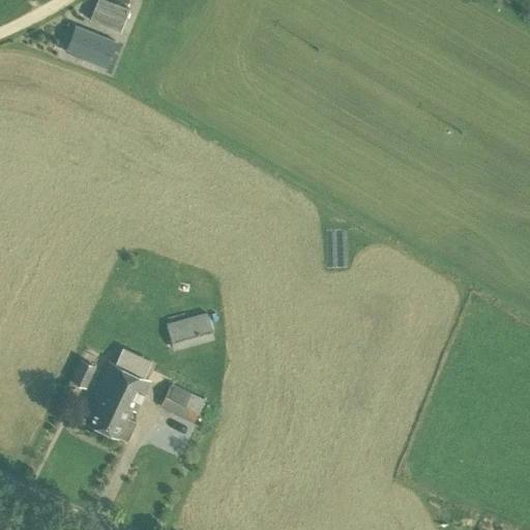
[(119,31),(128,8),(108,0),(95,0),(89,20),(119,31)]
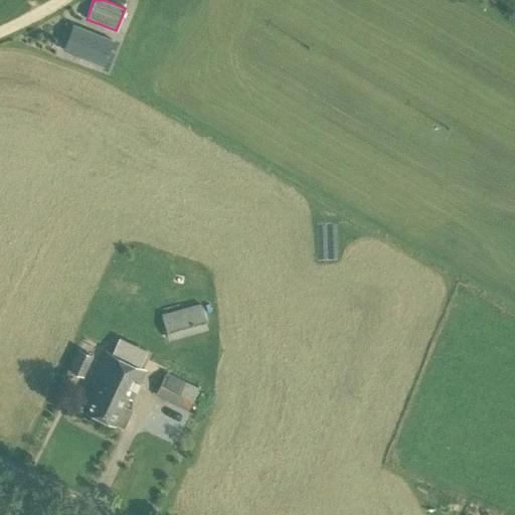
[(103,65),(112,40),(72,25),(62,49),(103,65)]
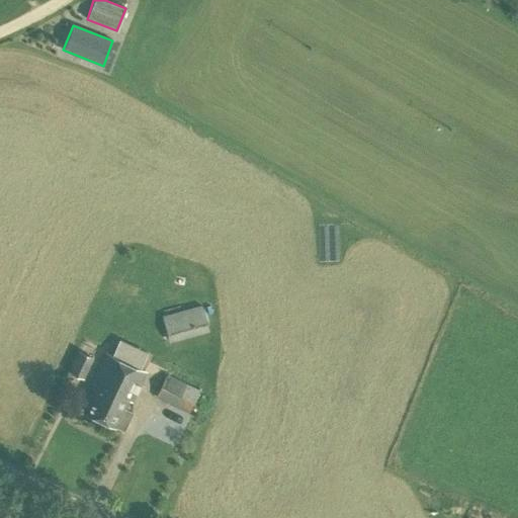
[(170,342),(208,332),(201,305),(162,316),(170,342)]
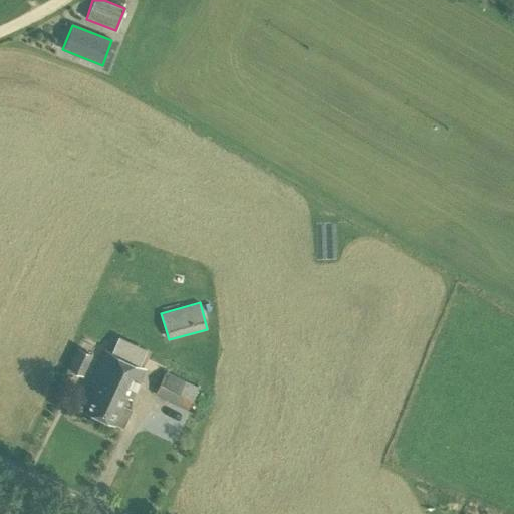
[(83,376),(93,354),(76,347),(66,368),(83,376)]
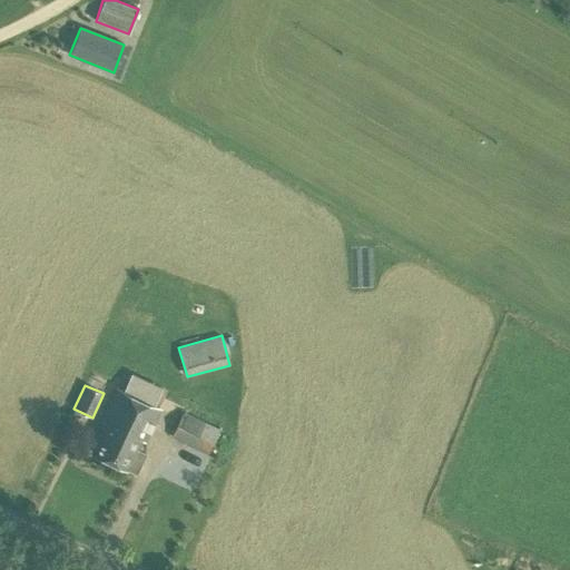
[(145,441),(159,411),(115,390),(100,421),(105,423),(91,452),(135,472),(144,454),(135,451),(140,440),(145,441)]
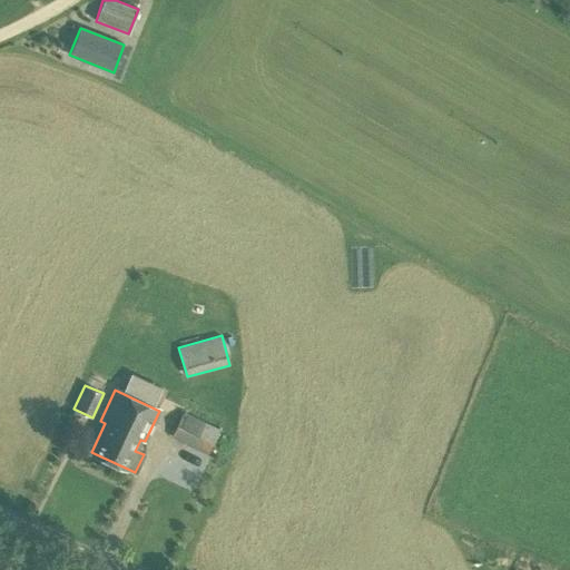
[(214,413),(192,402),(186,413),(184,412),(172,438),(206,454),(218,429),(208,424),(214,413)]
